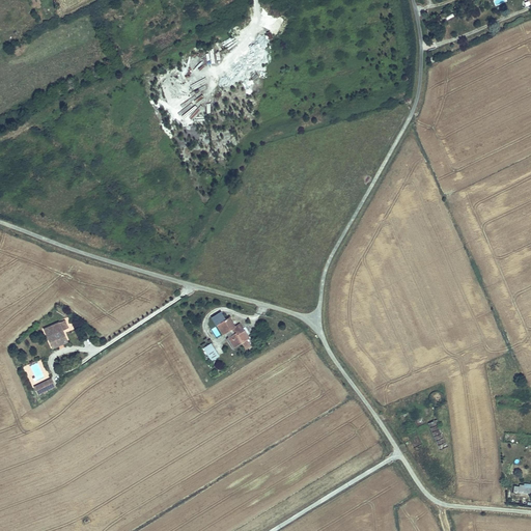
[(229,330),(231,332),(242,325),(240,322),(233,325),(229,317),(220,324),(225,332),(229,330)]
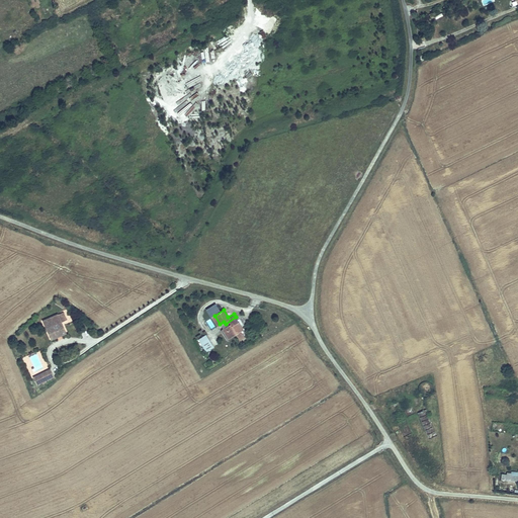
[(57,314),(41,321),(50,339),(66,332),(57,314)]
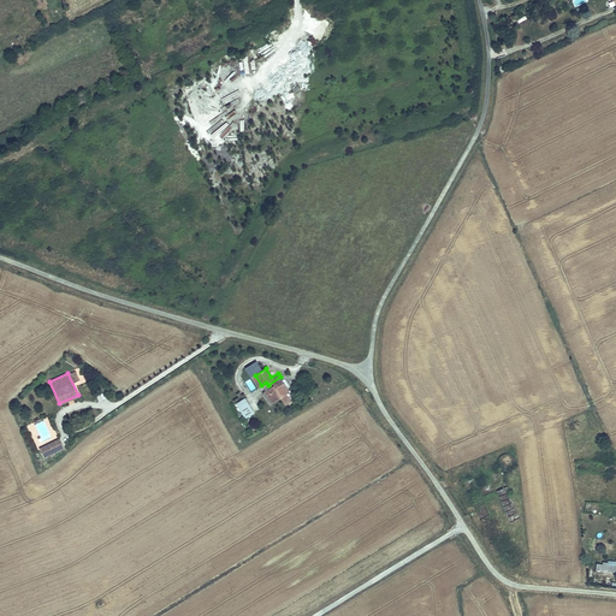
[(280,377),(268,385),(270,388),(265,390),(271,401),(279,396),(282,400),(288,396),(279,383),(284,380),(280,377)]
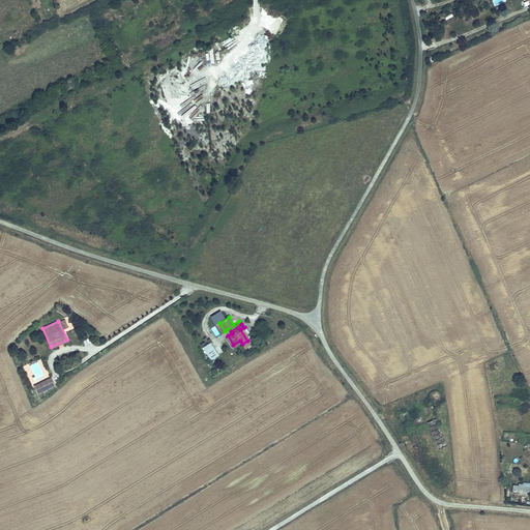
[(203,347),(209,361),(218,357),(213,343),(203,347)]
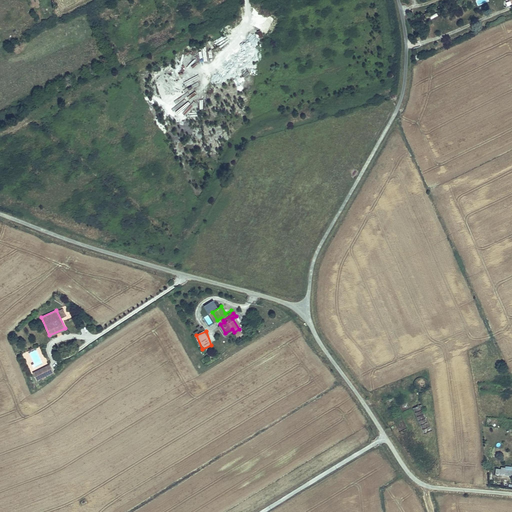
[(42,378),(51,373),(48,366),(39,371),(42,378)]
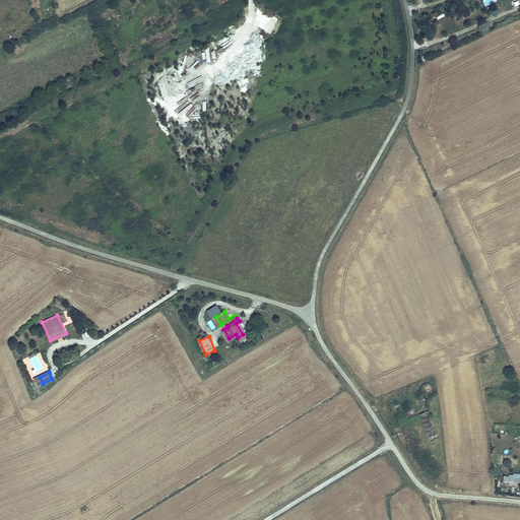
[(43,384),(40,377),(31,381),(36,388),(43,384)]
